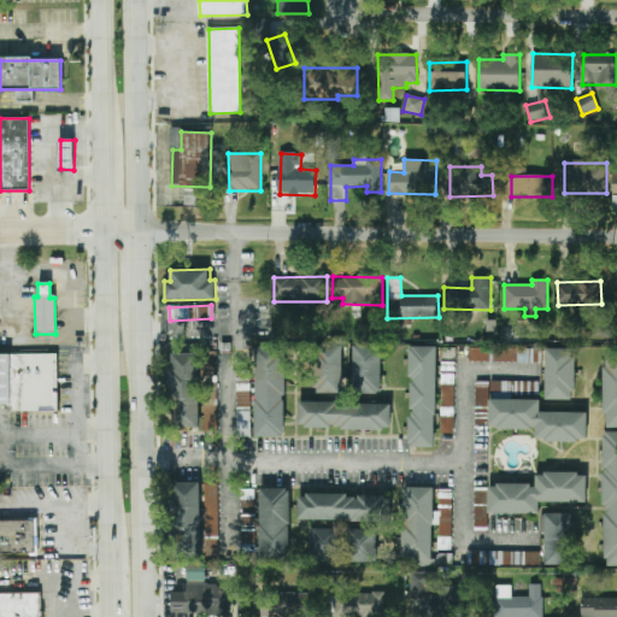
[(257,436),(286,436),(285,346),(254,346),(257,436)]
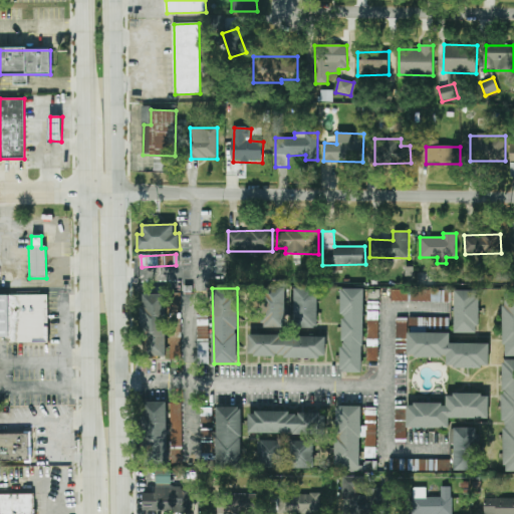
[(295,288),(294,327),(317,327),(318,288),(295,288)]
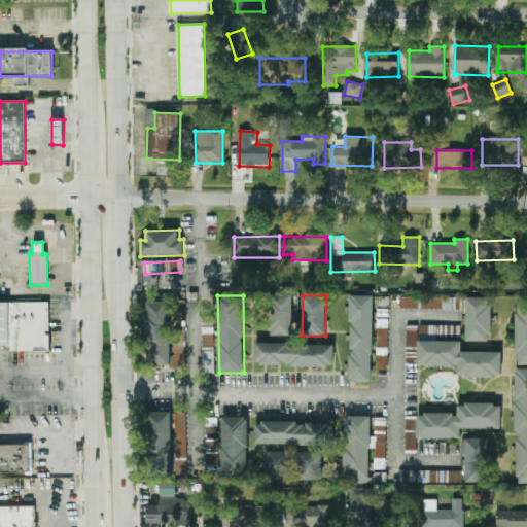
[(373,382),(374,296),(351,295),(350,382),(373,382)]
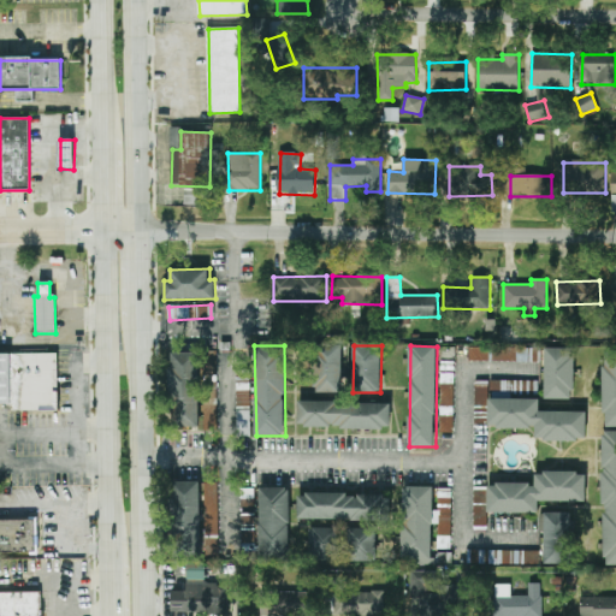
[(342,392),(343,347),(315,347),(314,392),(342,392)]
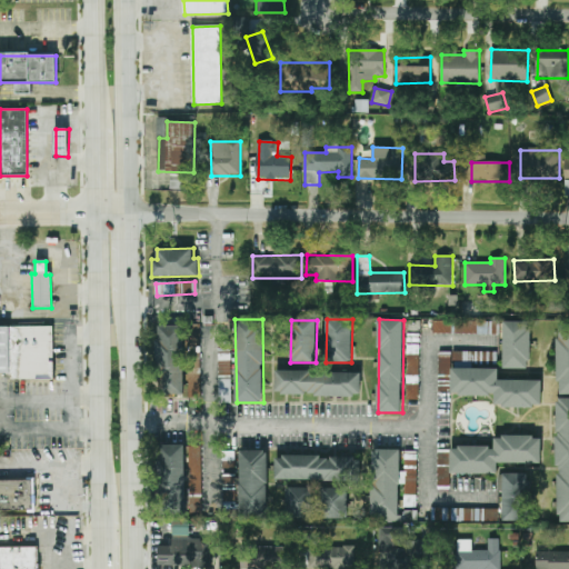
[(488,335),(488,321),(433,321),(432,333),(488,335)]
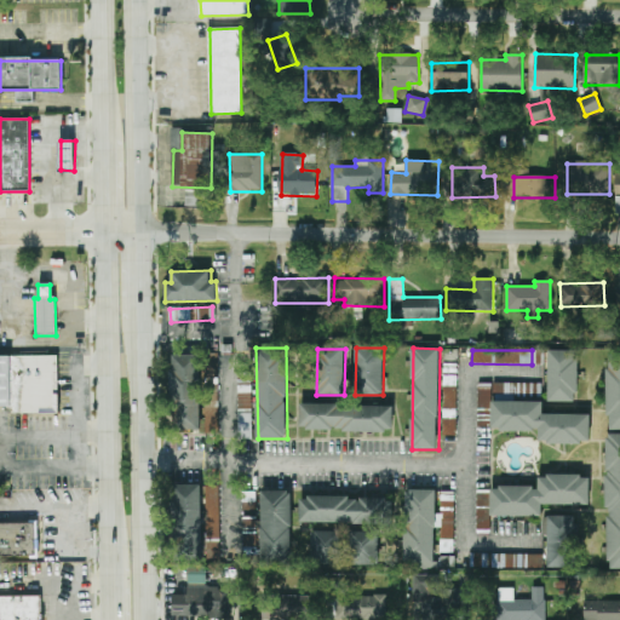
[(550,350),(549,402),(577,402),(578,350),(550,350)]
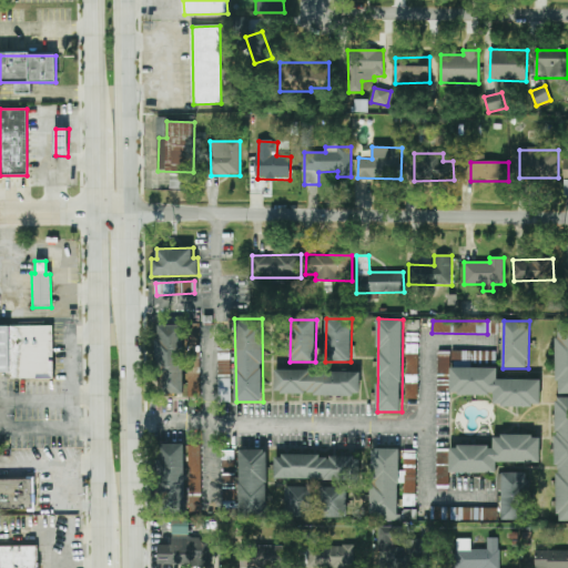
[(184,325),(158,325),(158,394),(184,394),(184,325)]
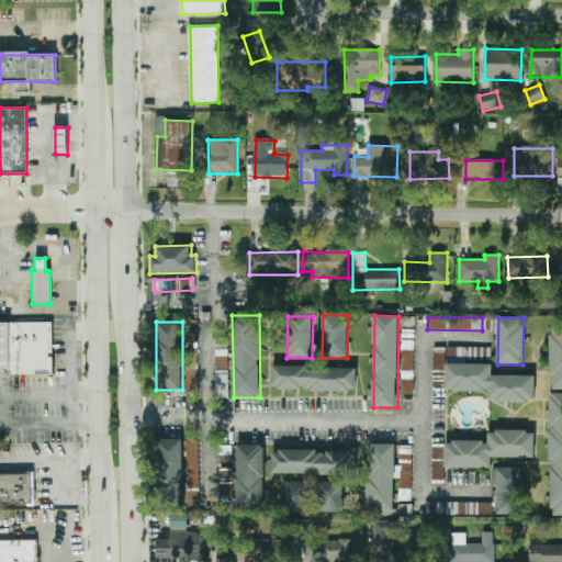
[(561,389),(561,323),(550,323),(551,390),(561,389)]
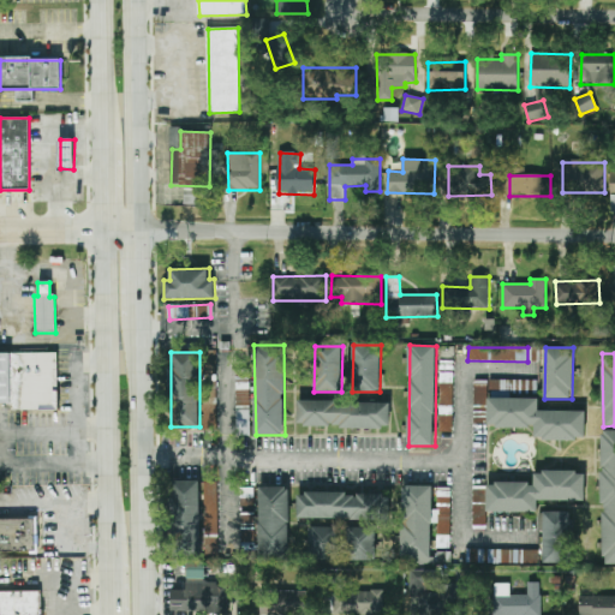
[(0,354),(58,354),(59,412),(5,413),(6,406),(0,405),(0,354)]
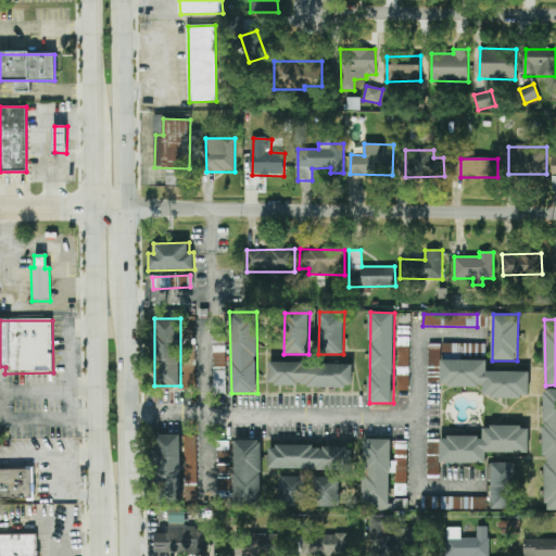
[(225,354),(214,353),(214,367),(224,368),(225,354)]
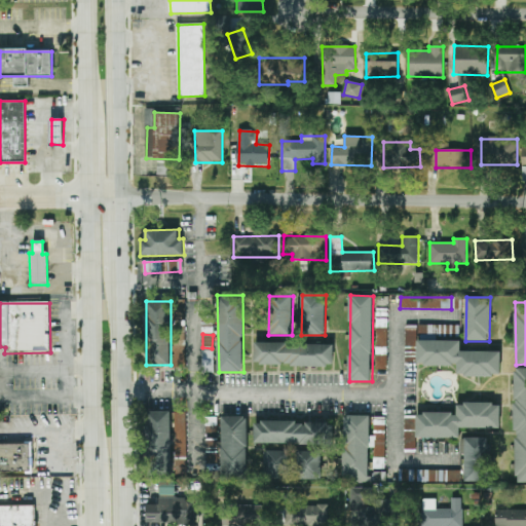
[(185,368),(186,343),(175,343),(175,367),(185,368)]
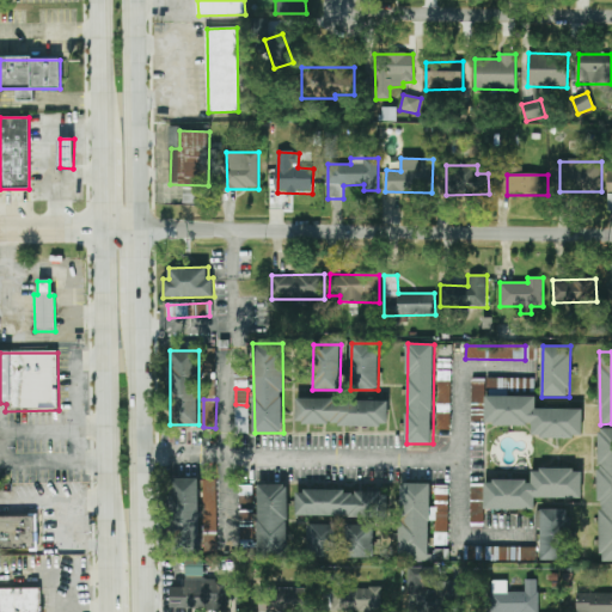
[(389,401),(297,399),(297,424),(389,426),(389,401)]
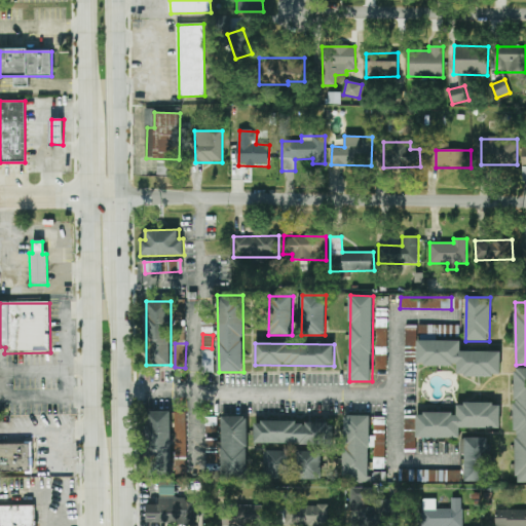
[(515,483),(525,482),(525,368),(515,368),(515,483)]
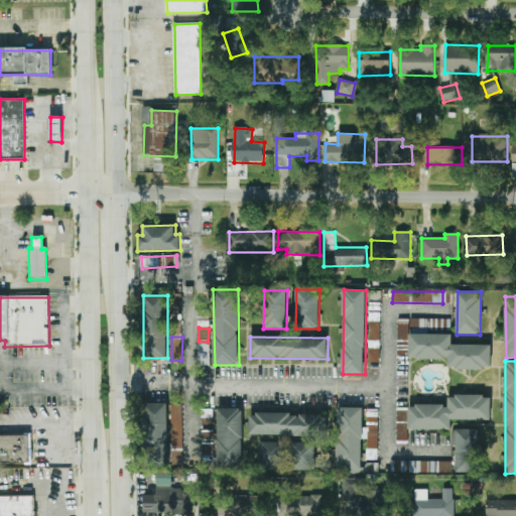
[(409,429),(450,430),(452,419),(491,420),(491,396),(448,395),(447,405),(409,405),(409,429)]
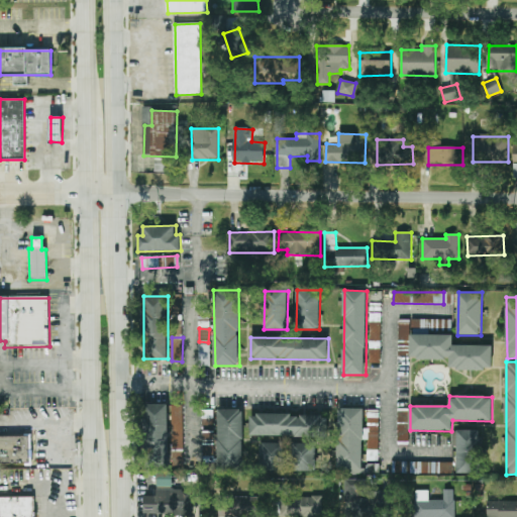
[(144,464),(169,464),(168,404),(143,405),(144,464)]
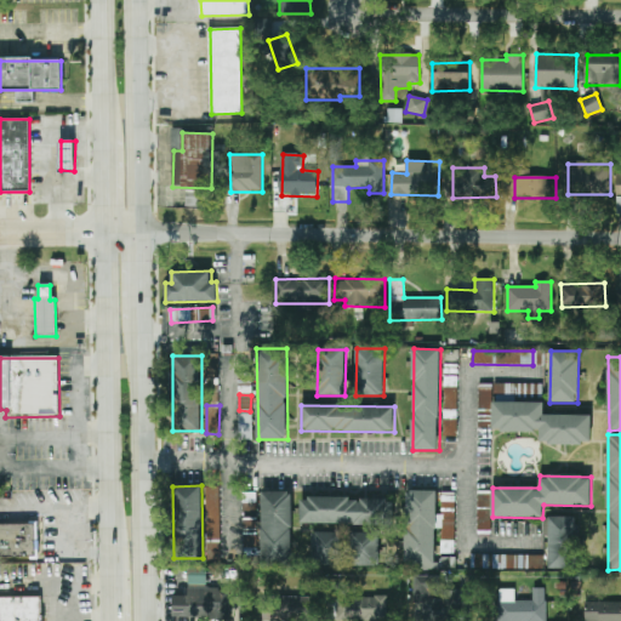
[(220,486),(206,486),(206,540),(221,540),(220,486)]
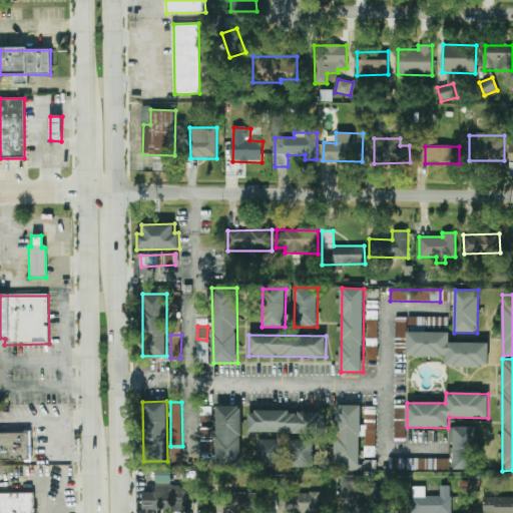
[(362,406),(337,405),(335,468),(360,469),(362,406)]
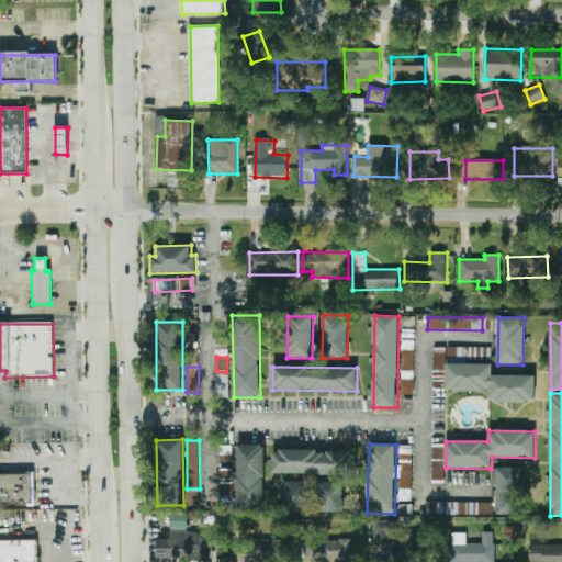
[(263,445),(235,446),(236,512),(265,512),(263,445)]
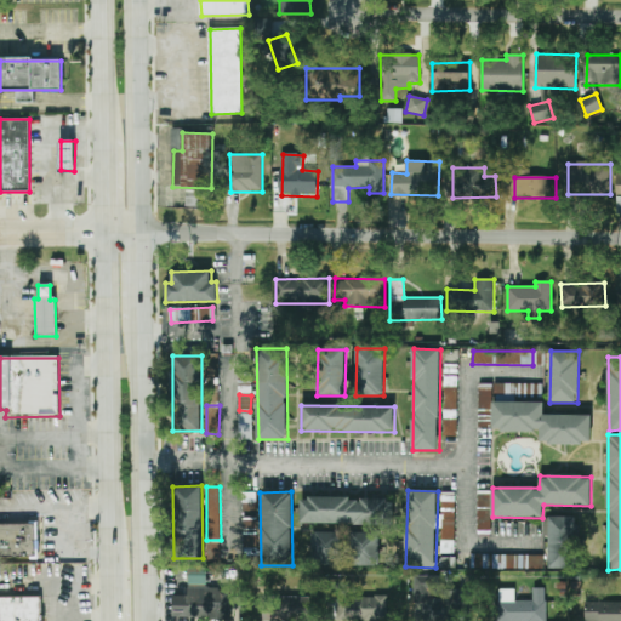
[(478,530),(491,530),(491,493),(478,493),(478,530)]
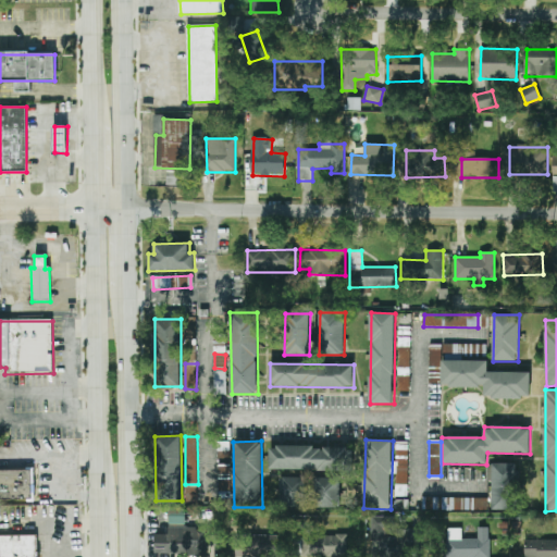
[(269,470),(353,471),(353,447),(270,447),(269,470)]
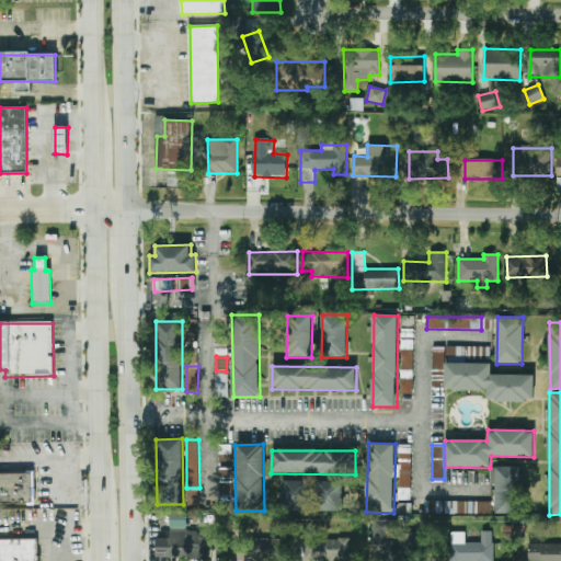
[(495,513),(523,513),(524,467),(496,467),(495,513)]
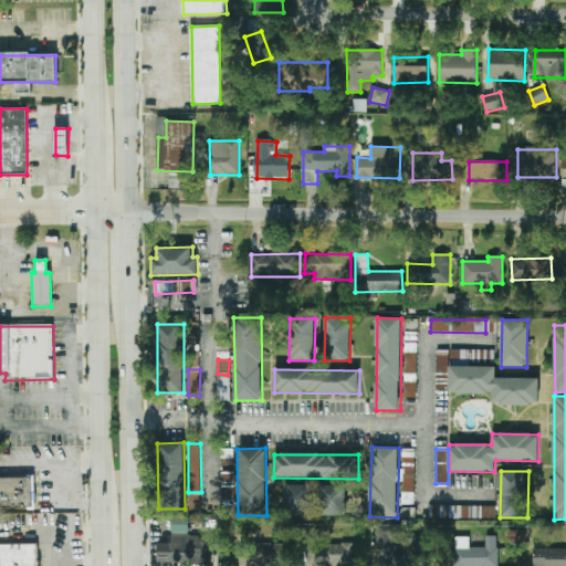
[(0,477),(0,506),(35,506),(34,477),(0,477)]
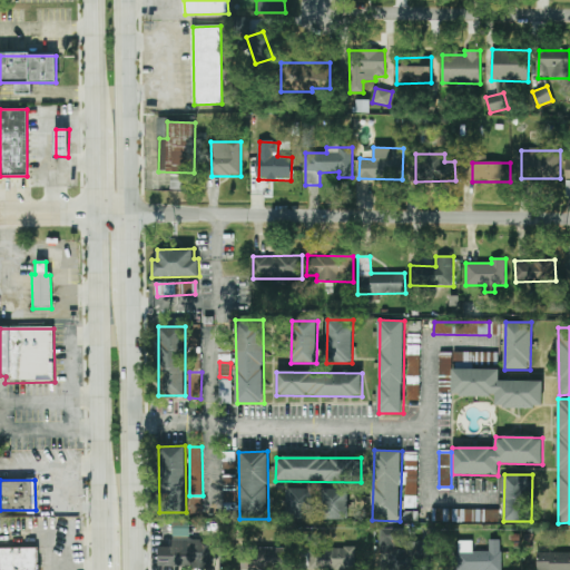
[(312,519),(312,488),(287,489),(287,519),(312,519)]
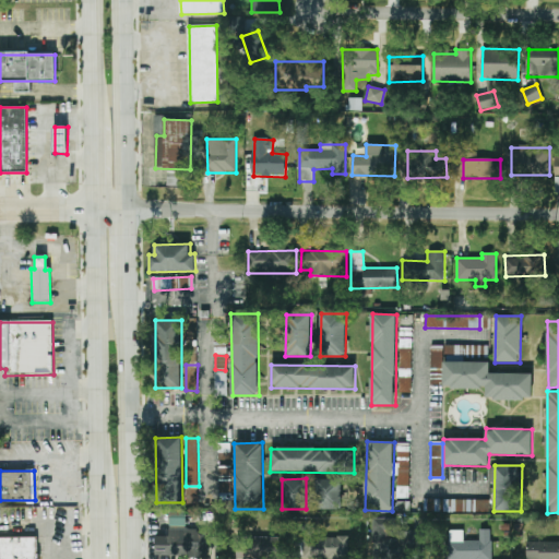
[(342,479),(317,479),(317,509),(342,510),(342,479)]
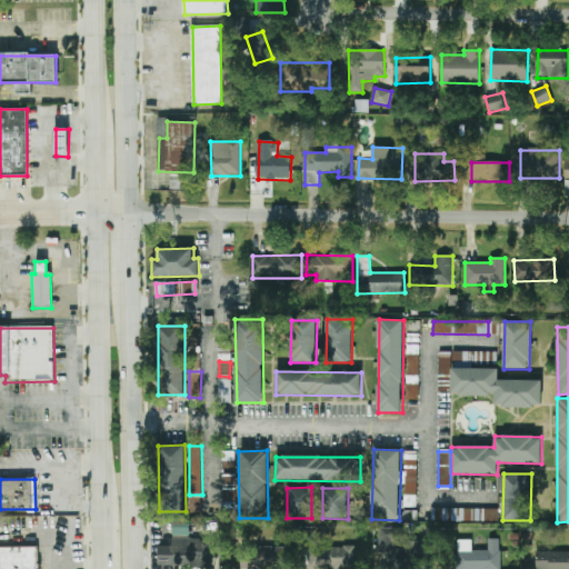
[(158,566),(209,567),(210,539),(189,539),(190,521),(173,521),(172,546),(159,545),(158,566)]
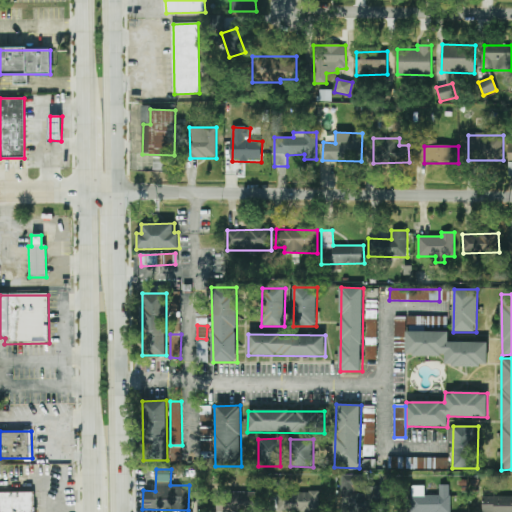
[(347,511),(386,511),(386,486),(362,487),(362,475),(341,475),(341,497),(347,497),(347,511)]
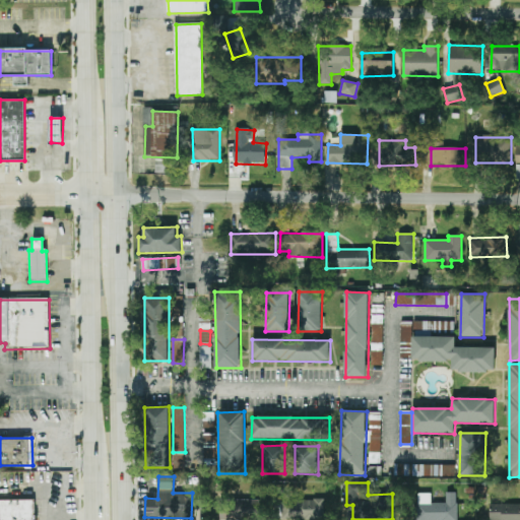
[(457,519),(457,492),(446,492),(446,503),(431,503),(431,494),(417,494),(417,519),(457,519)]
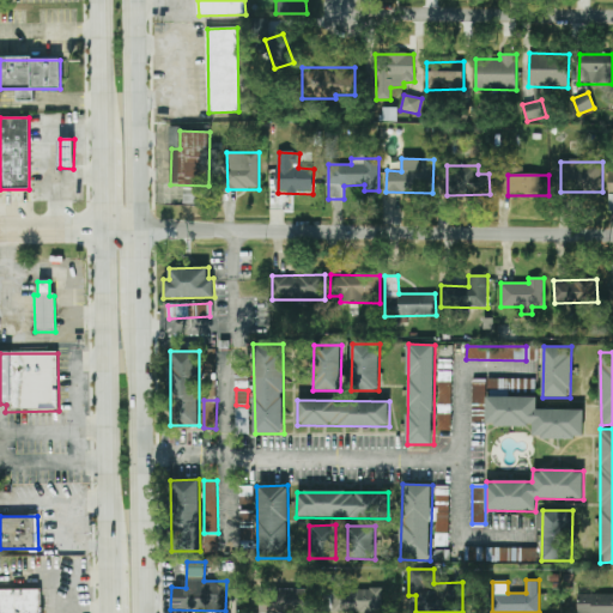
[(381,612),(382,588),(334,588),(333,612),(368,612),(381,612)]
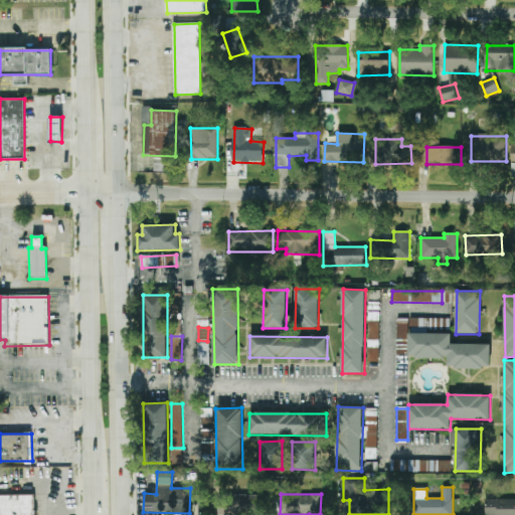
[(256,514),(258,496),(218,495),(217,514),(256,514)]
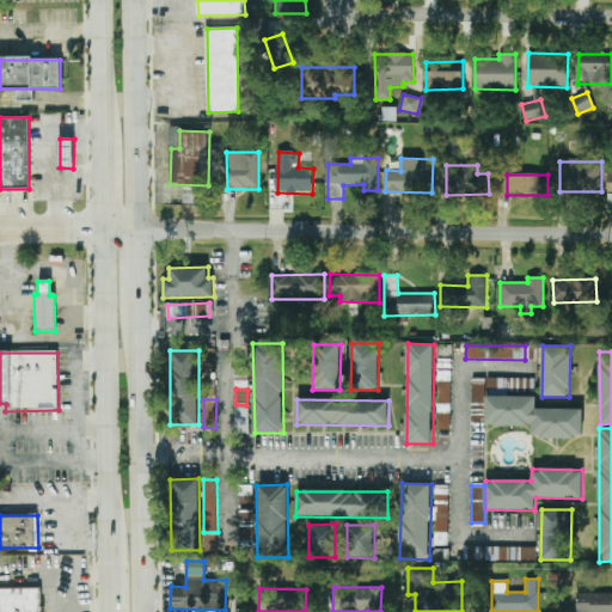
[(0,611),(0,591),(40,591),(40,611),(0,611)]
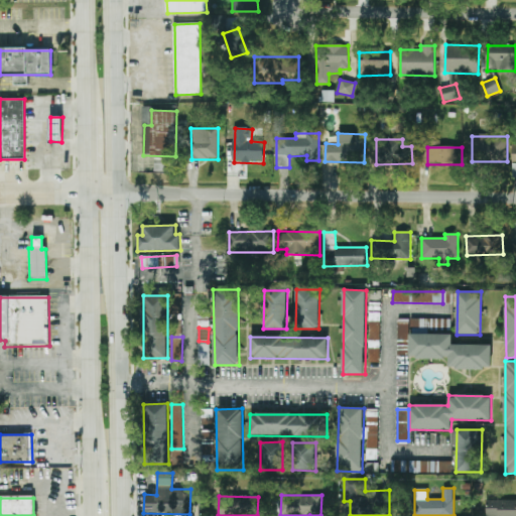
[(515,515),(515,500),(486,500),(485,515),(515,515)]
